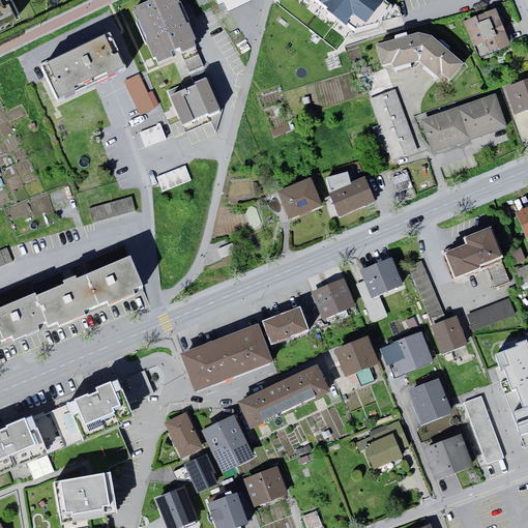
[(0,0),(0,22),(19,13),(11,0),(0,0)]
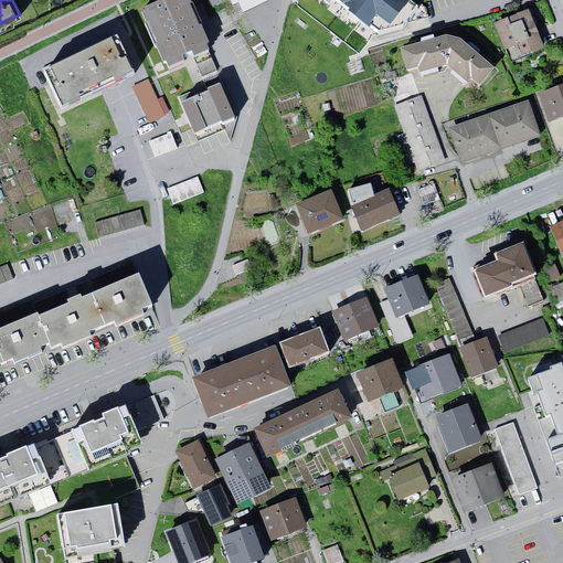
[(235,120),(188,0),(170,0),(140,12),(167,72),(183,65),(194,89),(177,96),(195,137),(235,120)]
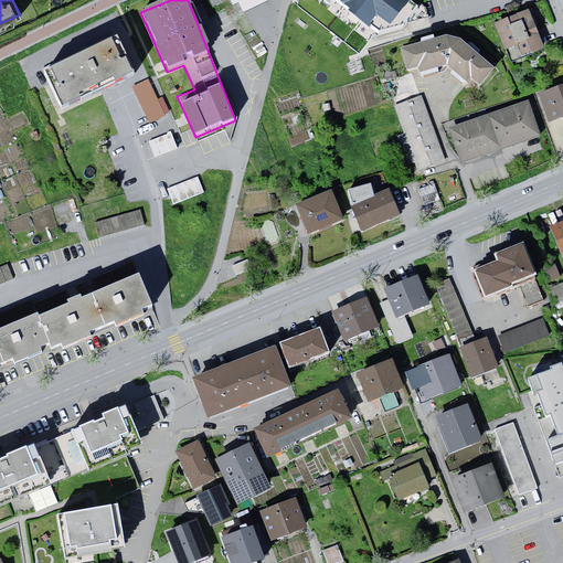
[(220,0),(227,0),(230,3),(234,1),(241,11),(266,0),(220,0)]
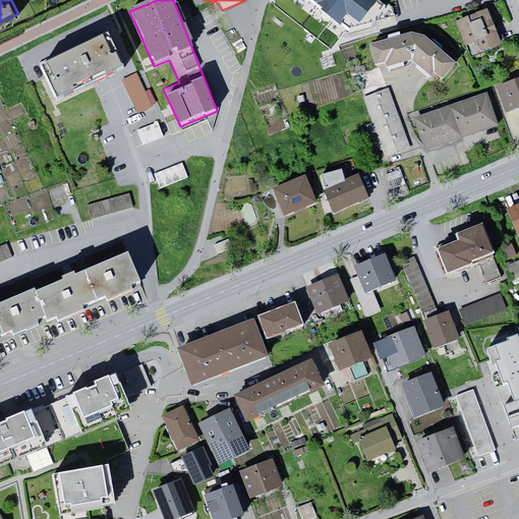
[(387,6),(379,0),(309,0),(351,33),(372,25),(387,6)]
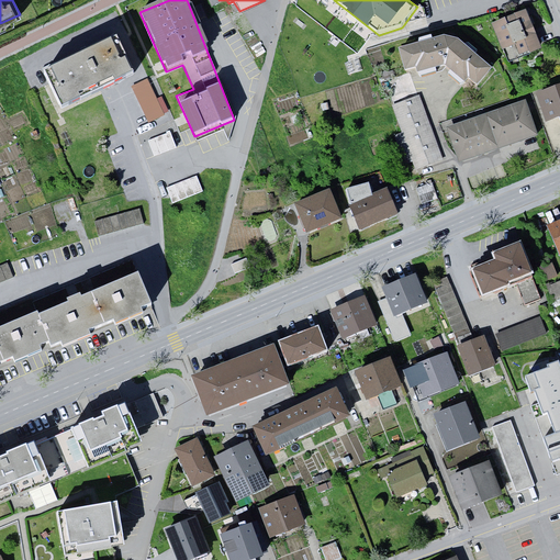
[(524,8),(488,22),(502,59),(539,46),(524,8)]
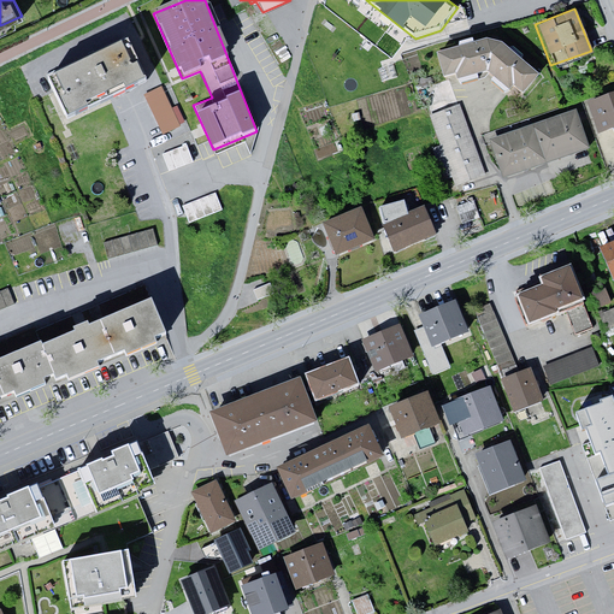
[(129,37),(45,75),(64,119),(74,111),(147,78),(129,37)]
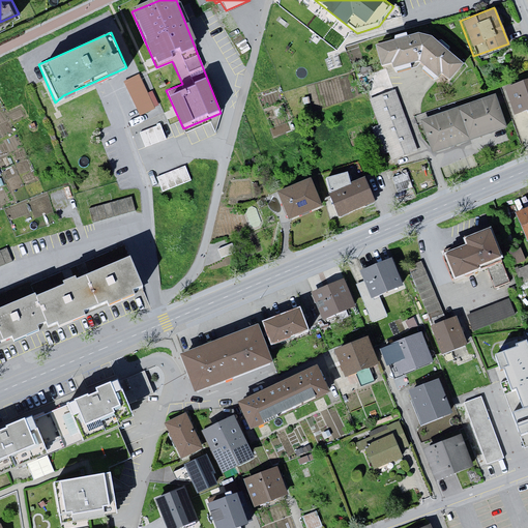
[(418,33),(373,44),(379,71),(420,62),(449,87),(467,65),(434,38),(418,33)]
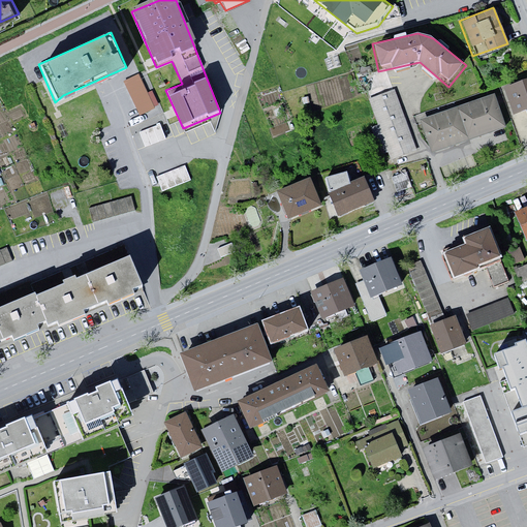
[(153,106),(136,71),(121,79),(137,114),(153,106)]
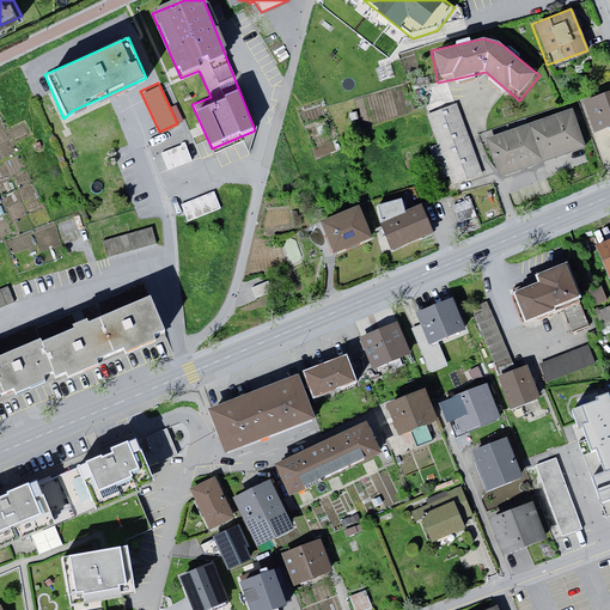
[(609,90),(584,98),(593,129),(609,124),(609,90)]
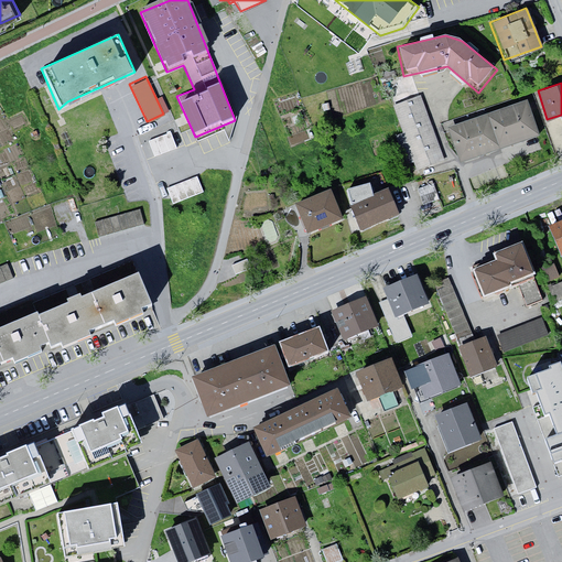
[(413,170),(443,158),(419,93),(389,104),(399,130),(392,132),(403,164),(411,161),(413,170)]
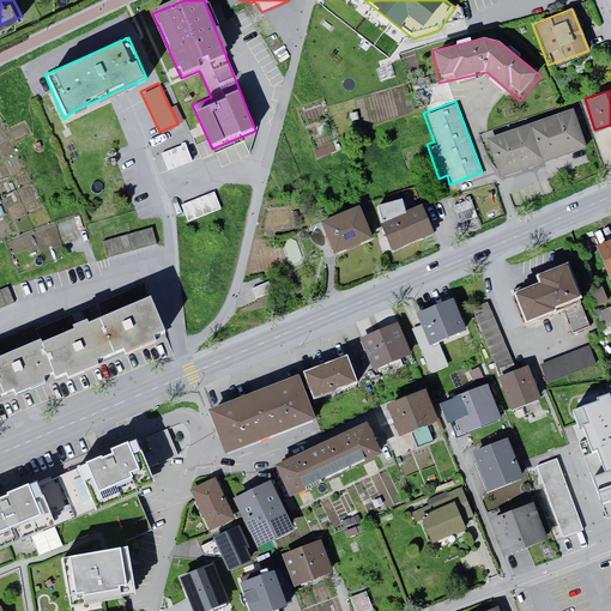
[(573,106),(488,135),(501,174),(586,145),(573,106)]
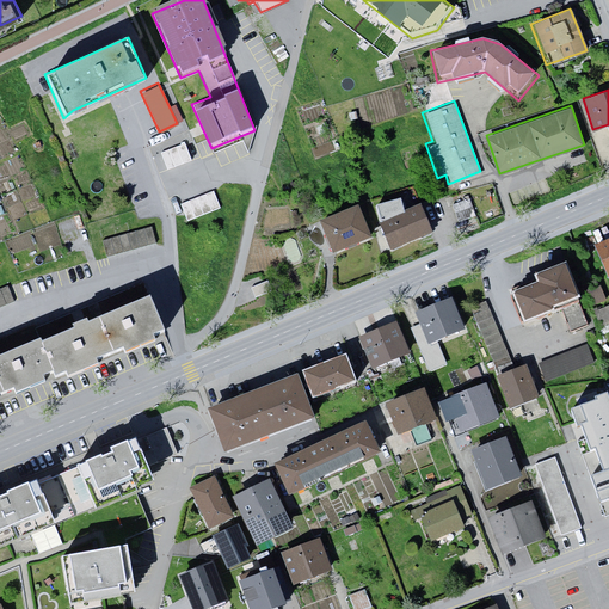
[(183,141),(158,151),(165,167),(190,158),(183,141)]
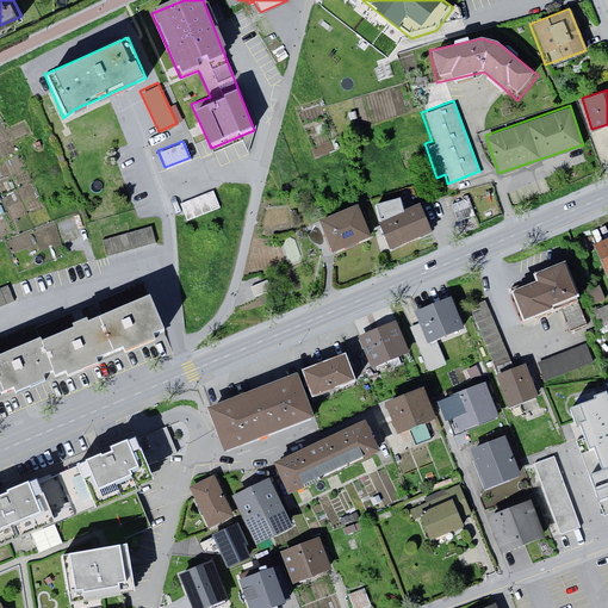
[(210,188),(178,202),(185,218),(218,205),(210,188)]
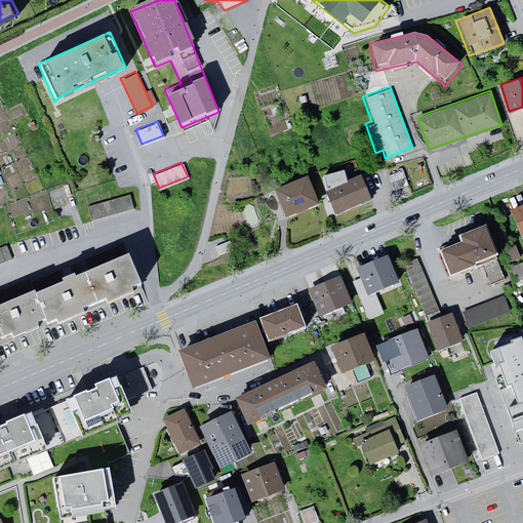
[(365,173),(326,189),(335,213),(375,198),(365,173)]
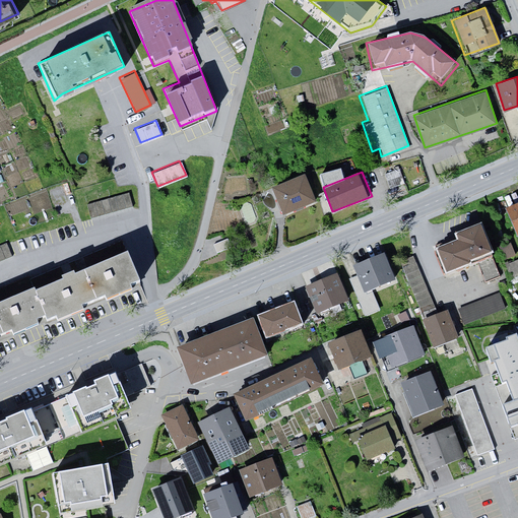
[(306,173),(271,187),(283,216),(319,201),(306,173)]
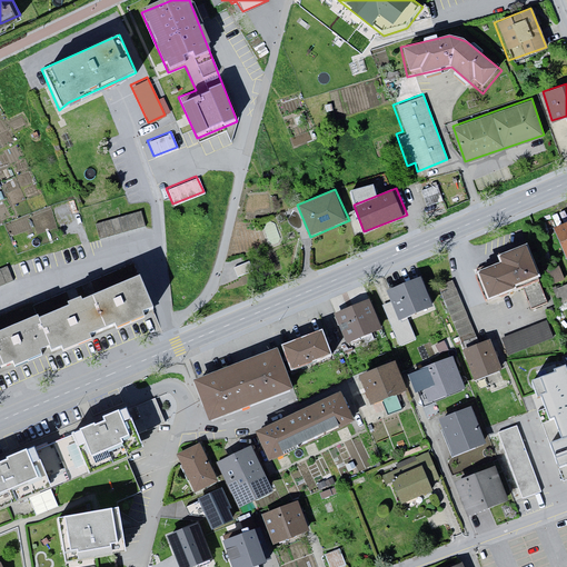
[(139,209),(93,221),(98,237),(143,225),(139,209)]
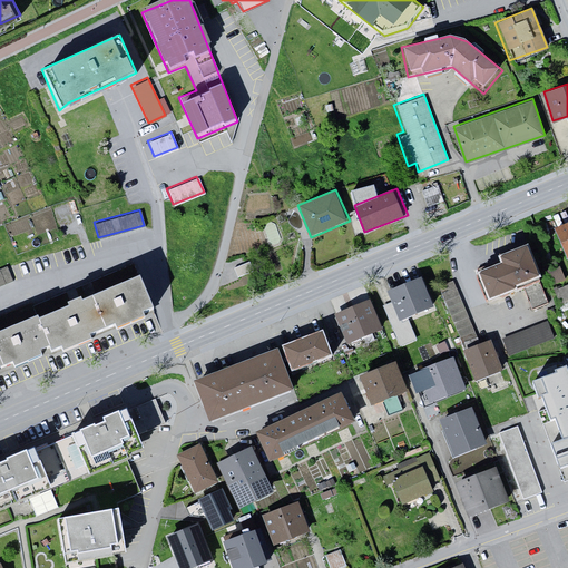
[(567,222),(552,228),(566,260),(567,258),(567,222)]
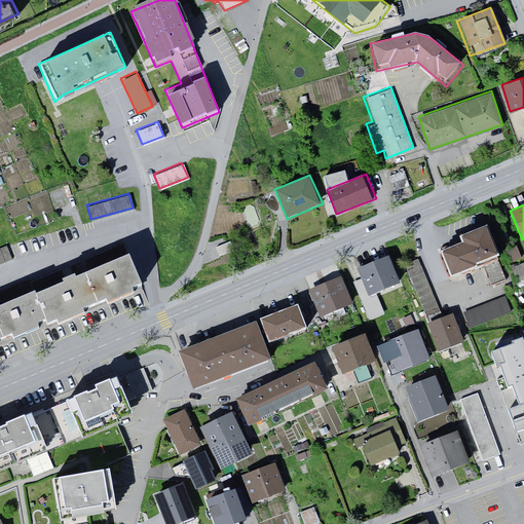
[(462,242),(440,251),(451,278),(500,259),(488,227),(461,238),(462,242)]
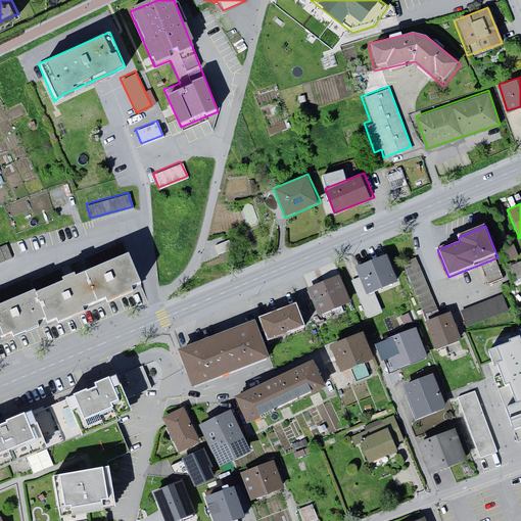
[(0,259),(10,255),(4,242),(0,243),(0,259)]
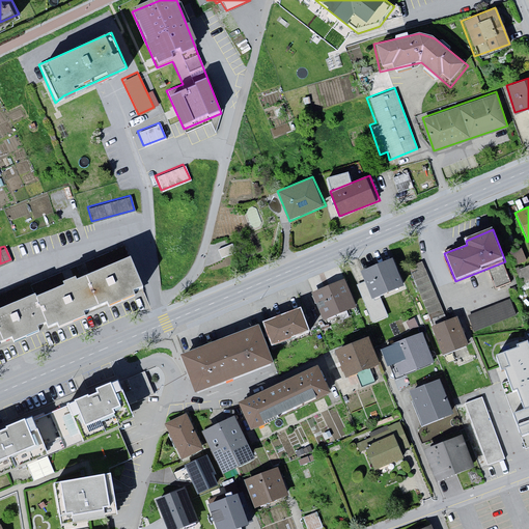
[(393,255),(361,271),(373,298),(407,282),(393,255)]
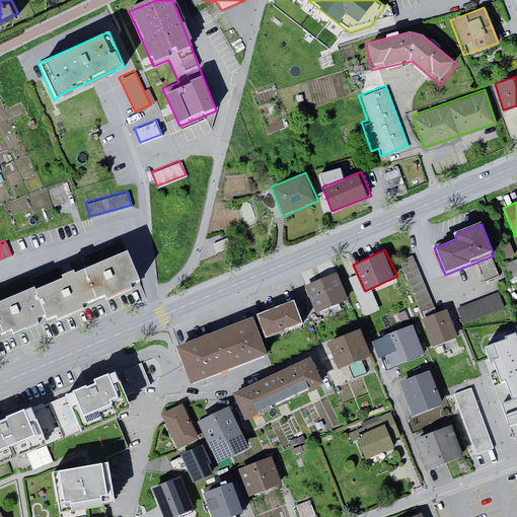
[(128,253),(0,304),(0,343),(141,287),(128,253)]
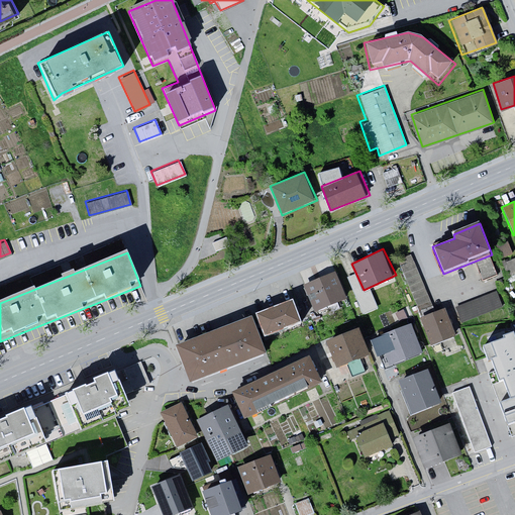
[(409,252),(396,256),(419,316),(433,311),(409,252)]
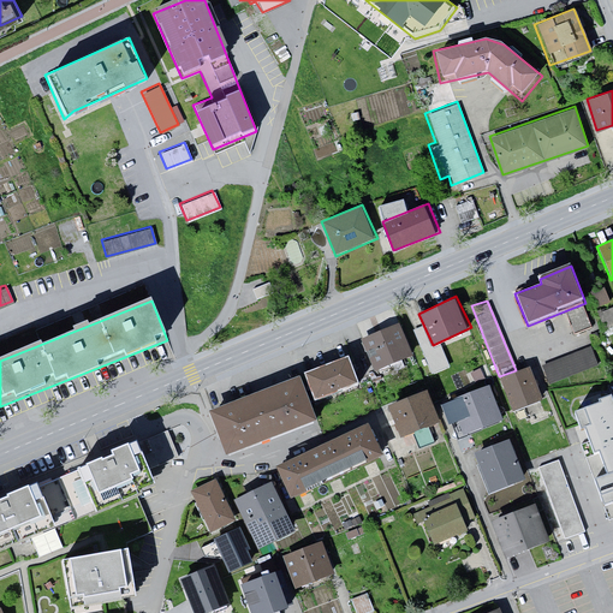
[(399,322),(361,339),(376,373),(415,356),(399,322)]
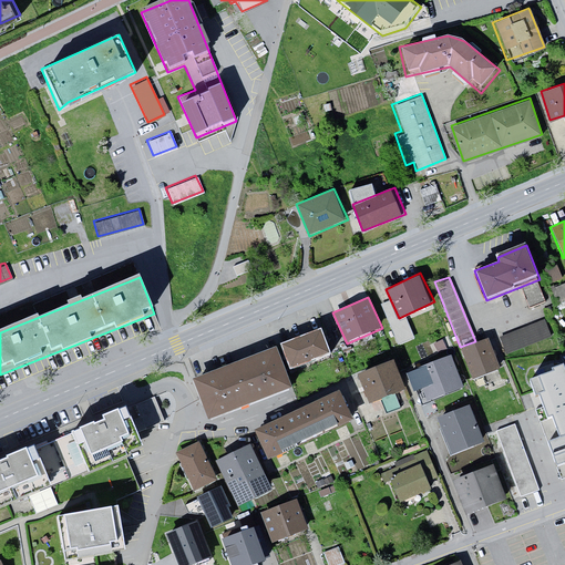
[(496,334),(504,352),(551,334),(543,316),(496,334)]
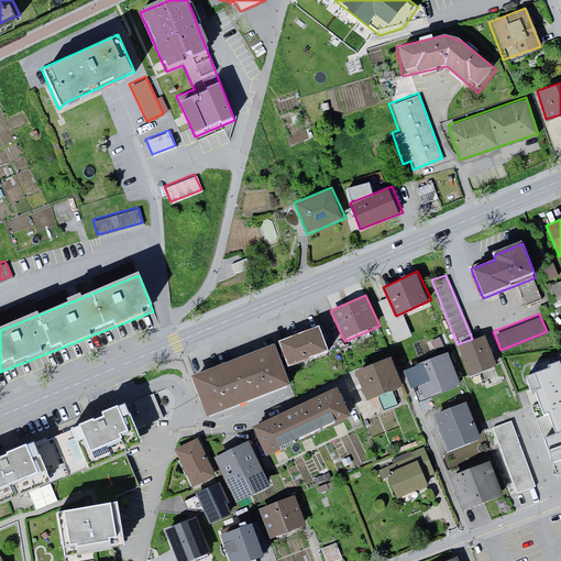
[(331,350),(320,323),(282,340),(293,366),(331,350)]
